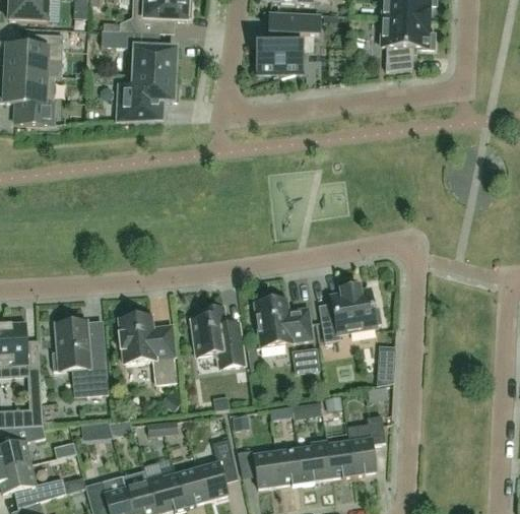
[(9,0),(8,19),(47,20),(49,0),(9,0)]
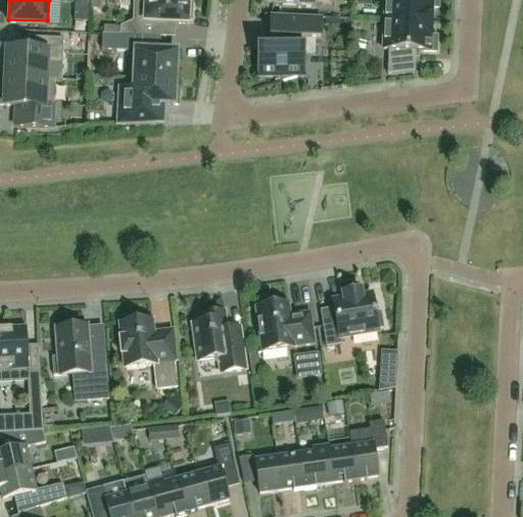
[(76,0),(75,16),(87,17),(88,0),(76,0)]
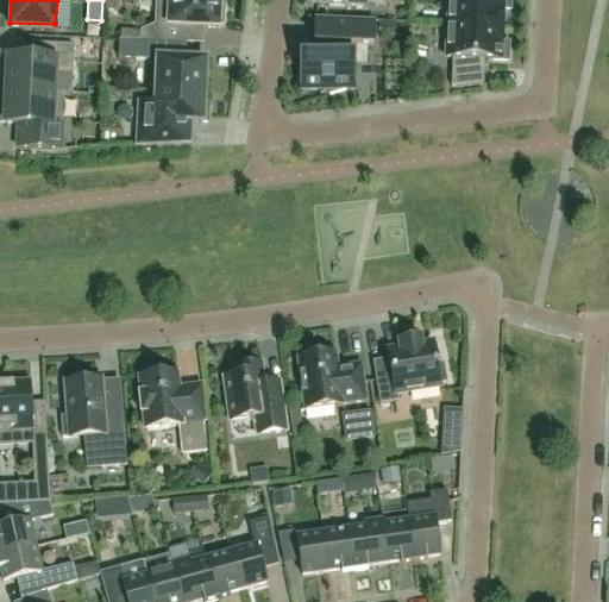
[(155,0),(155,19),(139,26),(139,37),(146,37),(181,39),(187,39),(188,22),(218,24),(219,19),(221,20),(224,18),(224,1),(224,0),(155,0)]
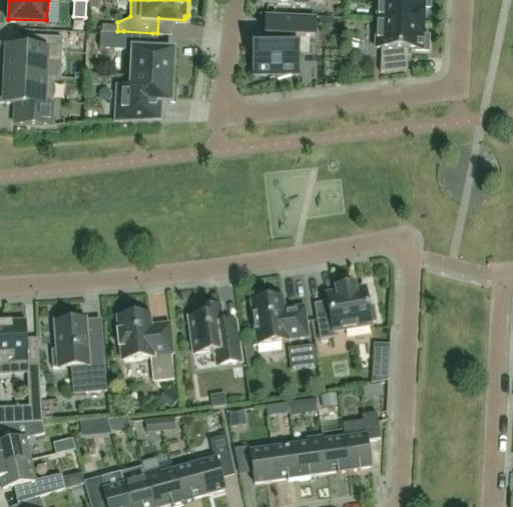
[(378,0),(377,16),(423,18),(424,3),(430,3),(430,0),(378,0)]
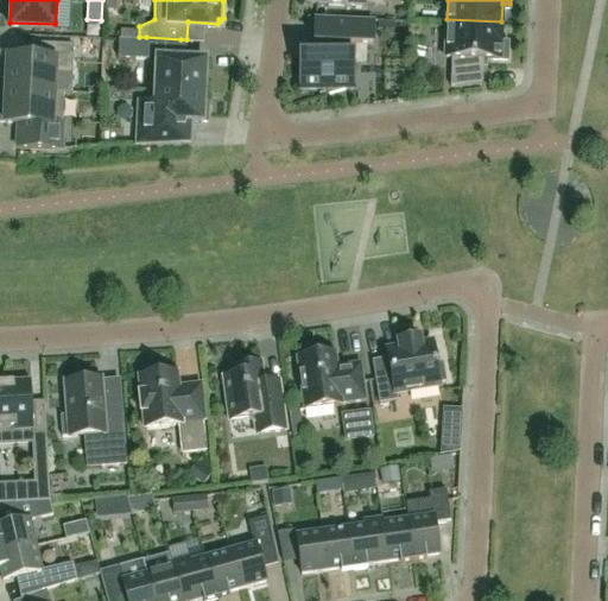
[(346,84),(353,84),(353,51),(349,51),(349,42),(372,42),(373,18),(316,16),(315,39),(318,39),(318,51),(301,52),(301,86),(327,84),(329,89),(346,84)]
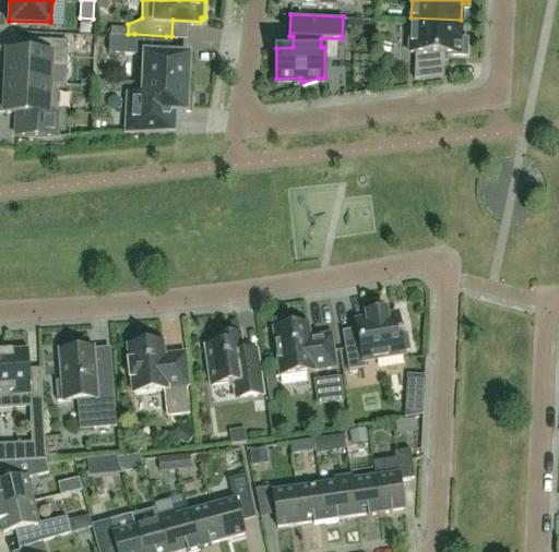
[(461,20),(411,18),(409,48),(415,48),(414,75),(443,72),(444,50),(466,51),(467,35),(461,34),(461,20)]
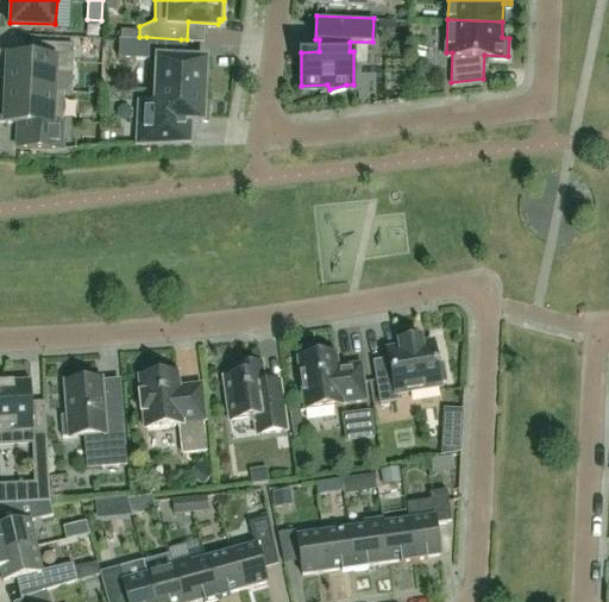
[(181,39),(146,37),(145,55),(150,55),(149,85),(205,87),(206,56),(184,55),(181,50),(181,39)]
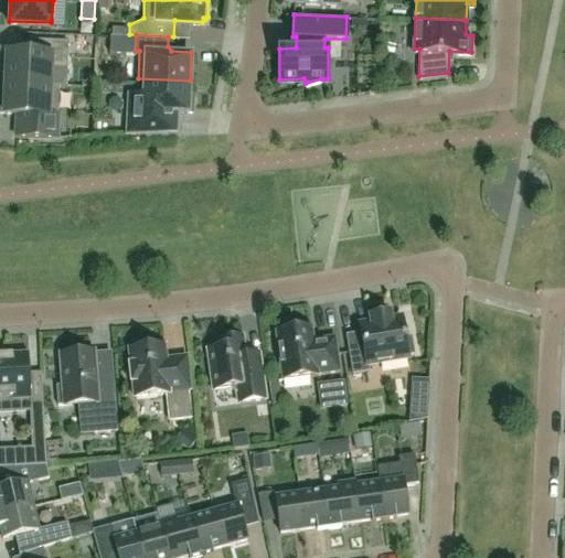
[(6,78),(60,81),(51,79),(52,65),(67,65),(68,38),(39,36),(38,51),(2,50),(1,70),(6,70),(6,78)]
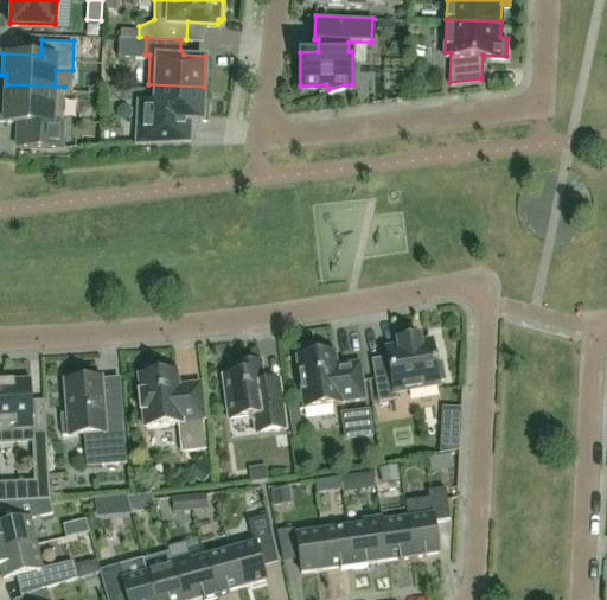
[(64,87),(6,84),(5,96),(0,96),(0,103),(0,117),(18,119),(17,142),(62,144),(64,87)]
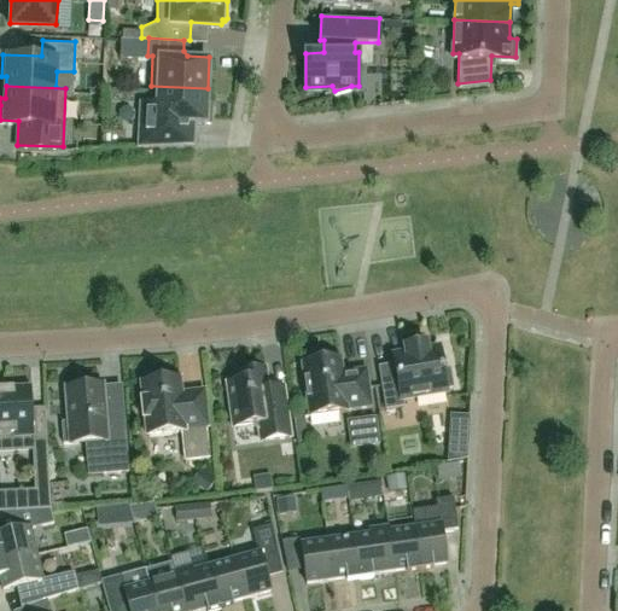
[(208,88),(151,86),(151,99),(143,99),(141,120),(150,120),(149,141),(192,139),(192,138),(187,138),(188,118),(211,120),(213,99),(208,99),(208,88)]
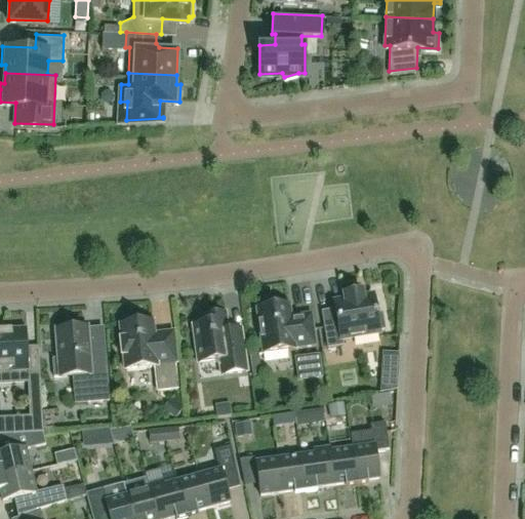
[(312,284),(316,303),(326,301),(321,282),(312,284)]
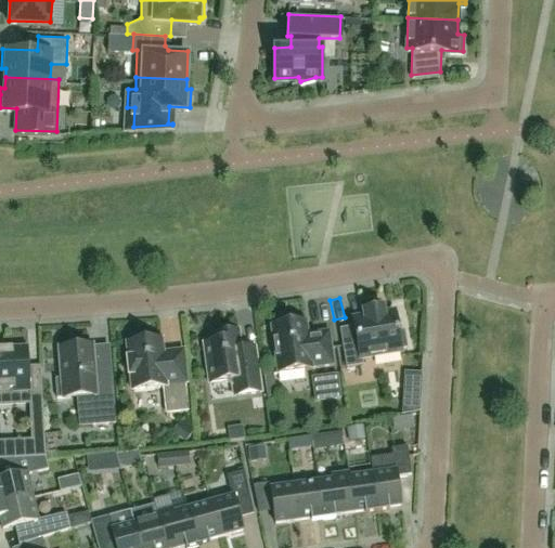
[(383,309),(383,304),(364,308),(364,312),(353,314),(355,322),(340,325),(347,363),(363,361),(362,354),(401,348),(400,344),(407,343),(404,326),(398,327),(395,308),(383,309)]
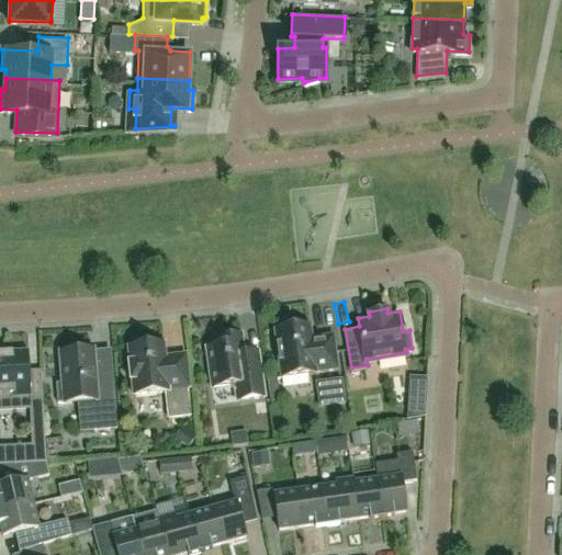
[(311,335),(308,321),(276,326),(281,374),(315,370),(315,367),(337,364),(333,332),(311,335)]
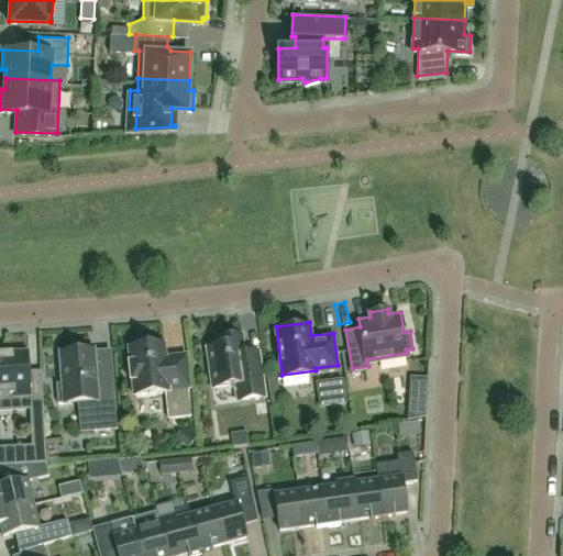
[(244,351),(242,332),(218,335),(219,343),(207,344),(212,385),(229,382),(236,387),(238,397),(265,393),(258,349),(244,351)]
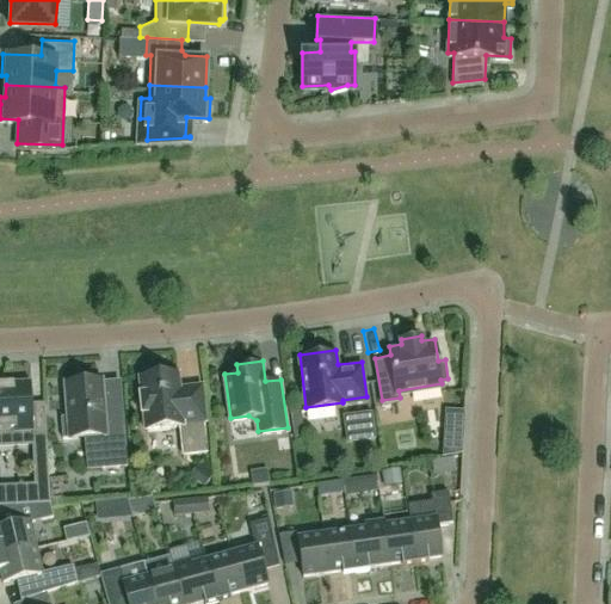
[(149,373),(140,374),(142,390),(140,390),(141,410),(144,410),(146,426),(180,423),(183,450),(207,448),(203,418),(205,418),(202,382),(179,384),(177,370),(168,371),(164,368),(158,367),(153,369),(149,373)]
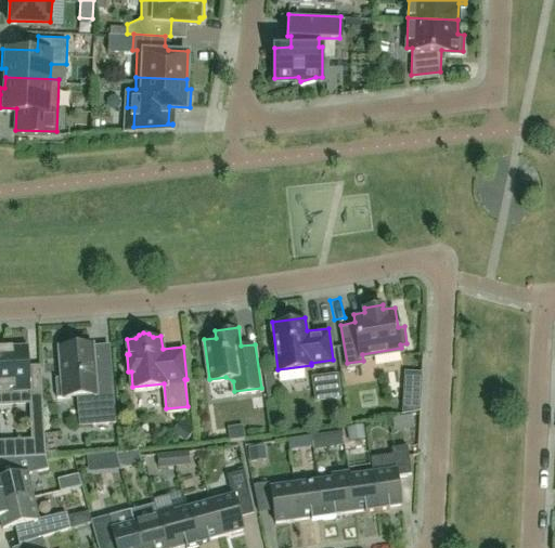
[(92,341),(60,344),(62,374),(55,375),(56,394),(84,392),(87,421),(115,419),(111,362),(93,363),(92,341)]
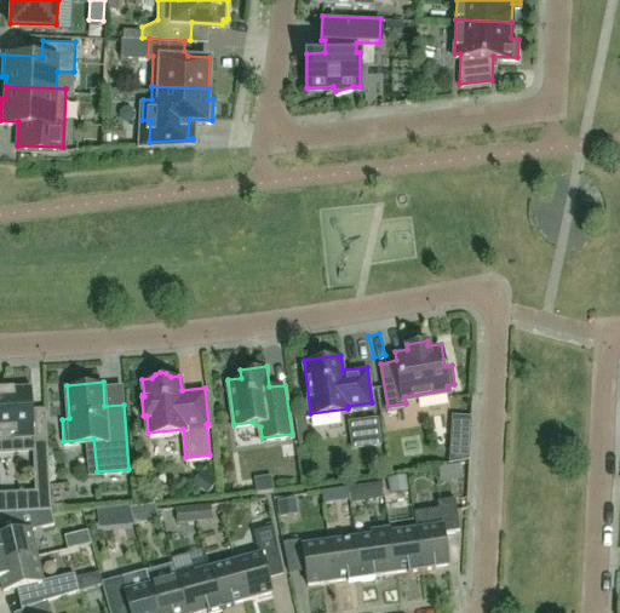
[(30,387),(0,388),(0,446),(47,445),(45,405),(30,405),(30,387)]
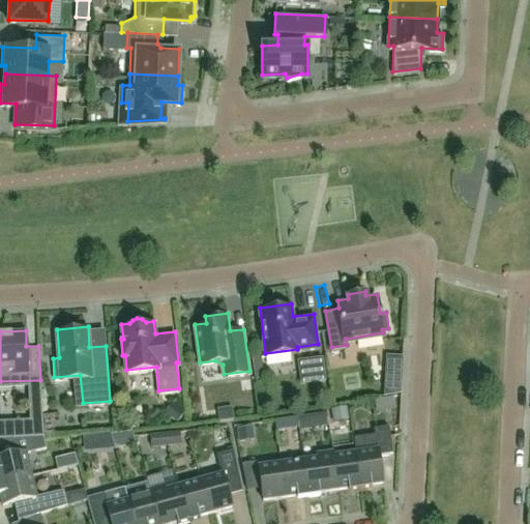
[(321,354),(304,356),(307,379),(324,377),(321,354)]
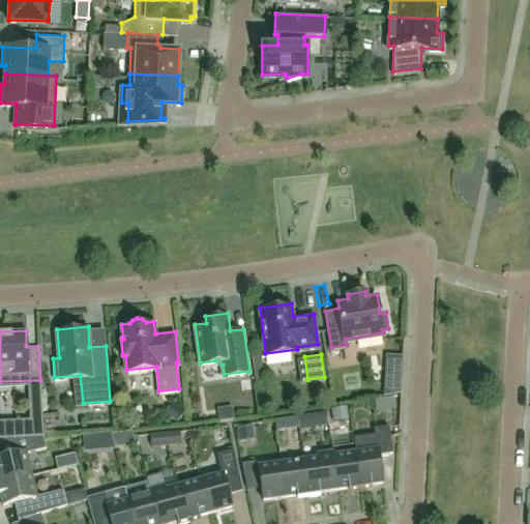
[(402,383),(386,383),(386,393),(401,389),(402,383)]
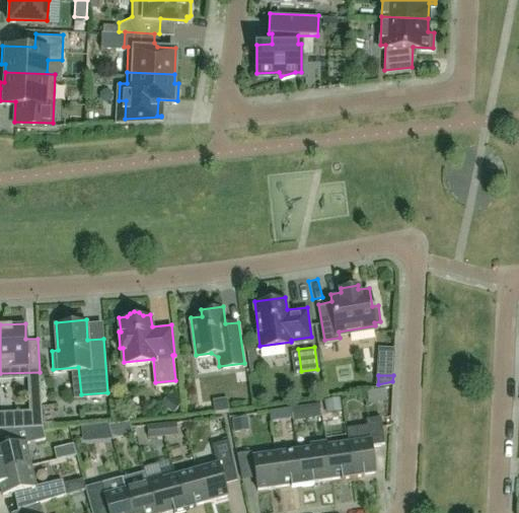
[(391,399),(389,384),(375,386),(377,401),(391,399)]
